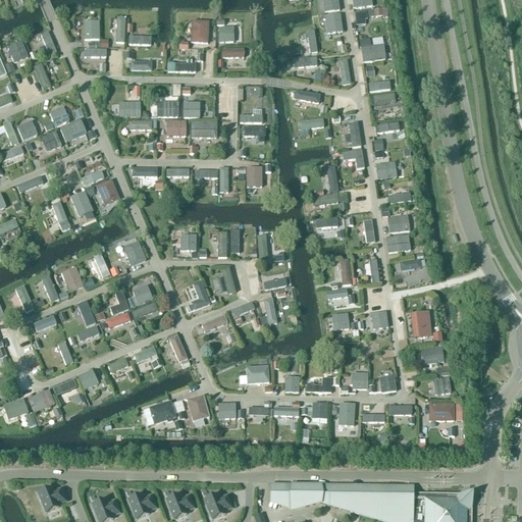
[(323,0),(325,10),(342,8),(340,0),(323,0)]
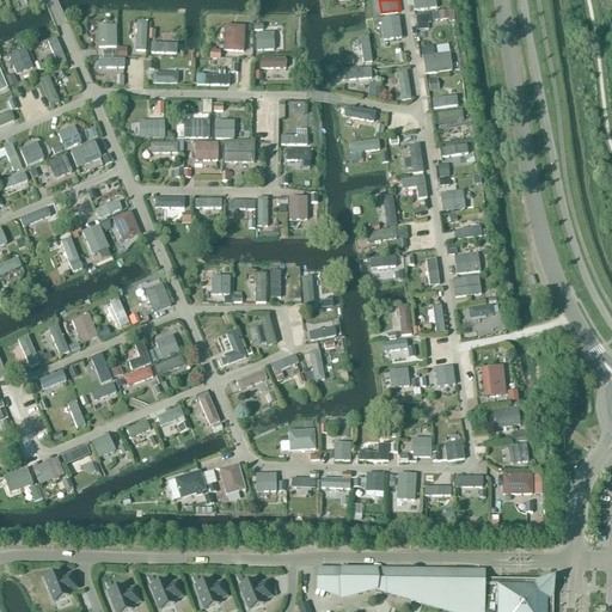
[(440,7),(440,17),(456,16),(456,7),(440,7)]
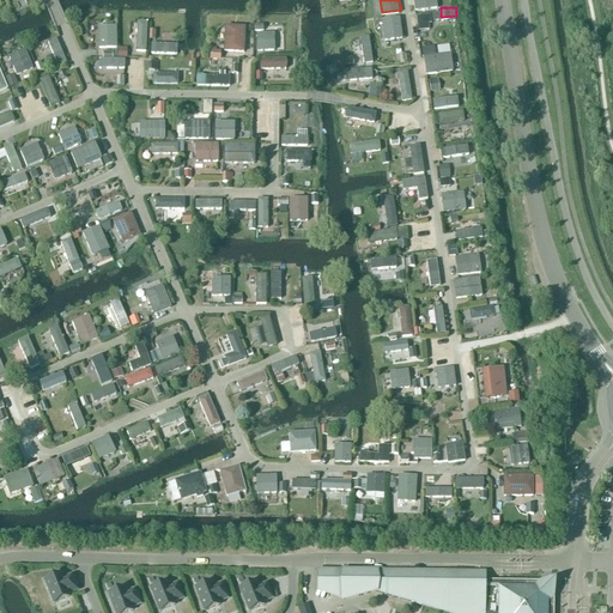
[(419,26),(432,25),(431,11),(419,12),(419,26)]
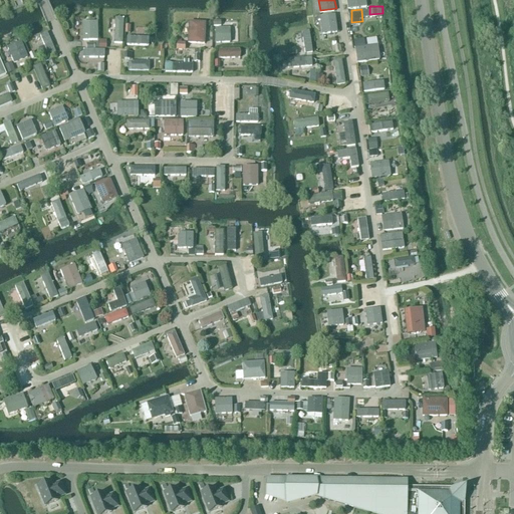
[(124,39),(125,14),(115,14),(114,39),(124,39)]
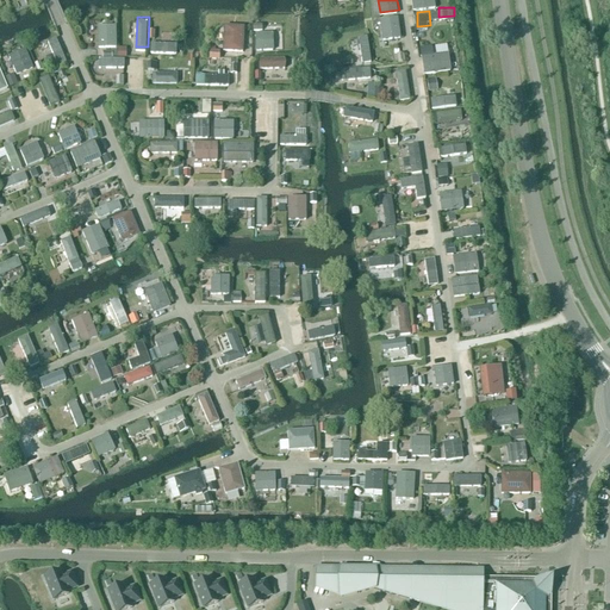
[(408,66),(398,18),(365,24),(374,70),(408,66)]
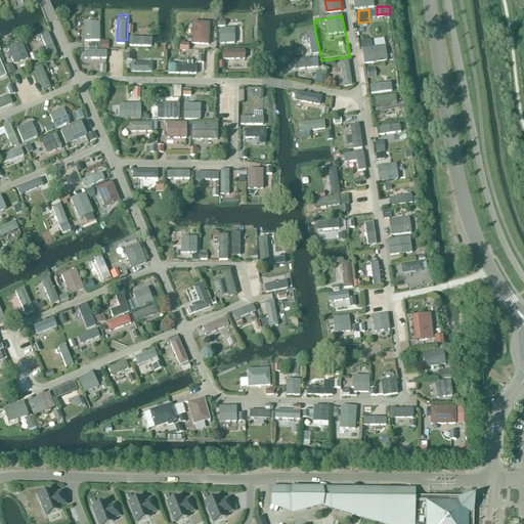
[(85,18),(86,38),(101,38),(101,18),(85,18)]
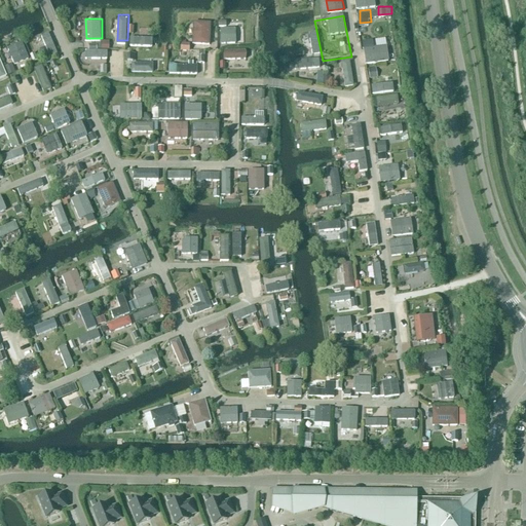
[(212,41),(212,19),(194,19),(193,40),(212,41)]
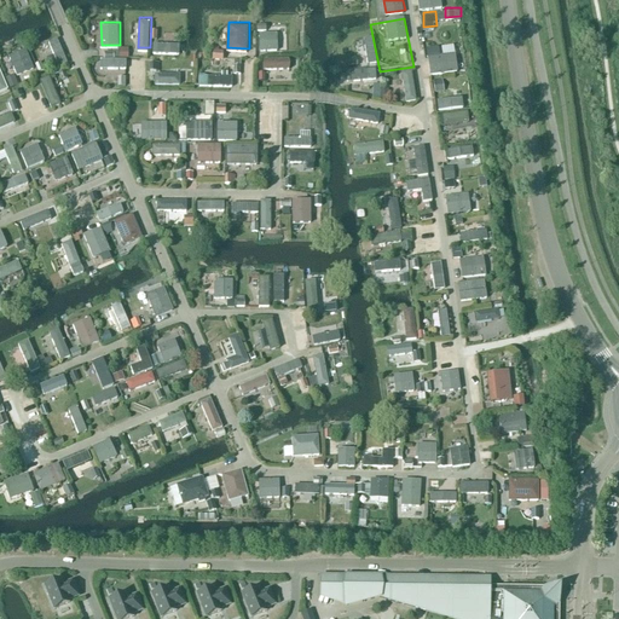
[(260,47),(279,47),(279,29),(260,29),(260,47)]
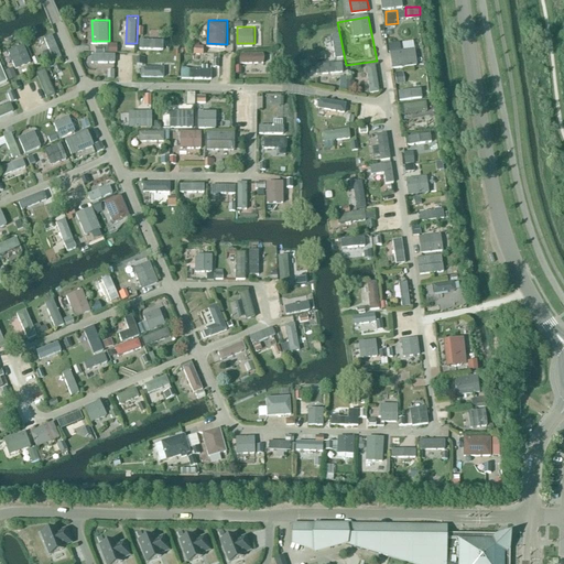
[(53,32),(45,35),(54,58),(63,55),(53,32)]
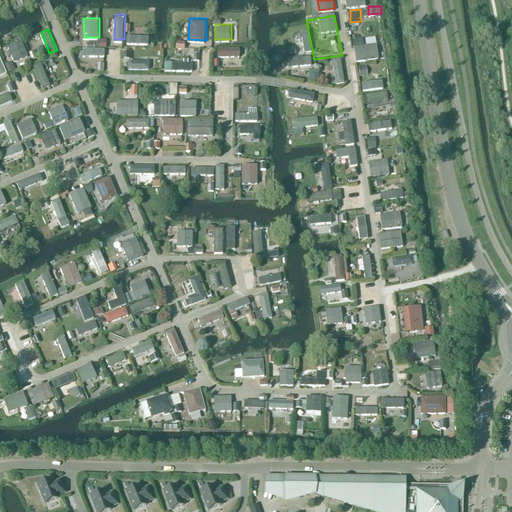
[(127,33),(127,42),(150,42),(150,33),(127,33)]
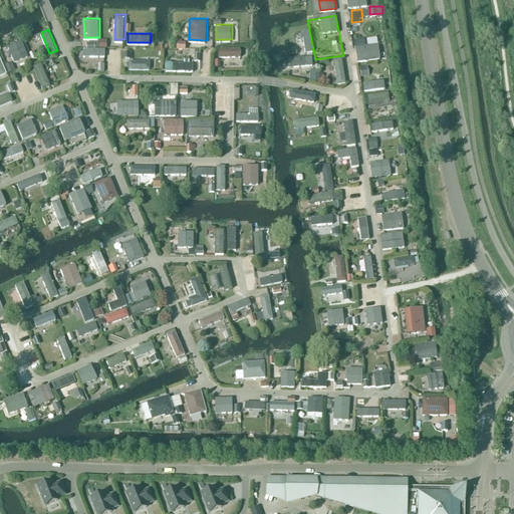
[(358,59),(381,56),(378,34),(355,37),(358,59)]
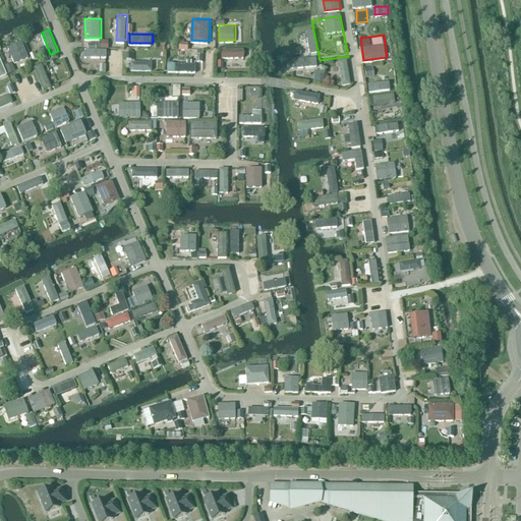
[(180,38),(180,47),(189,48),(189,39),(180,38)]
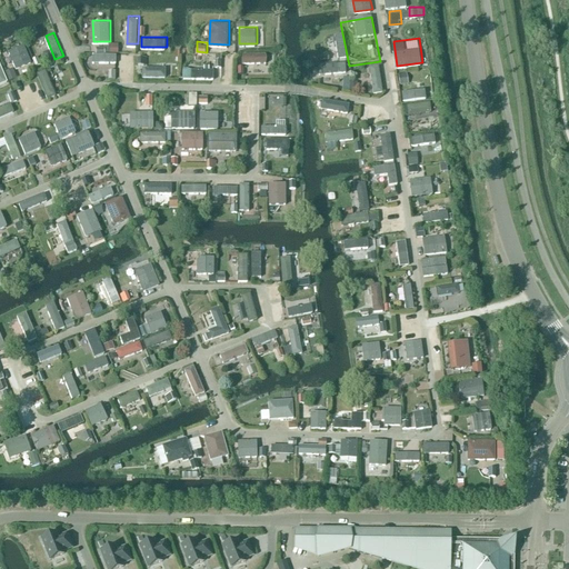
[(16,66),(31,61),(26,42),(10,47),(16,66)]
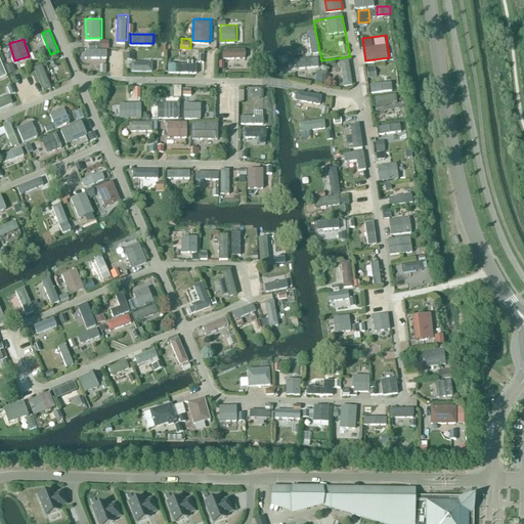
[(224,47),(224,56),(247,55),(247,46),(224,47)]
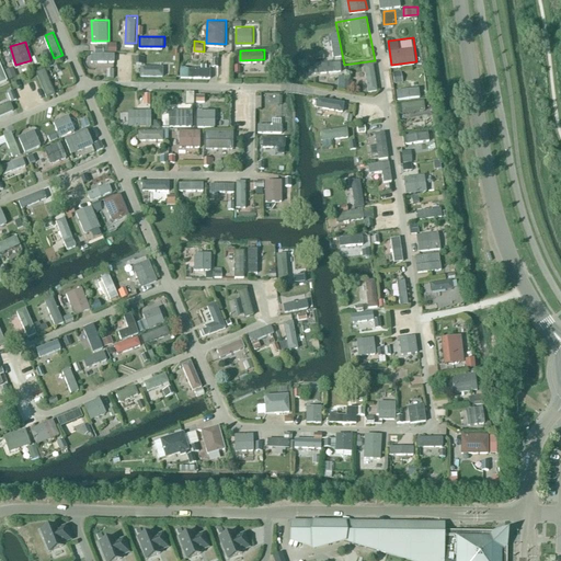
[(115,66),(116,50),(92,50),(91,65),(115,66)]
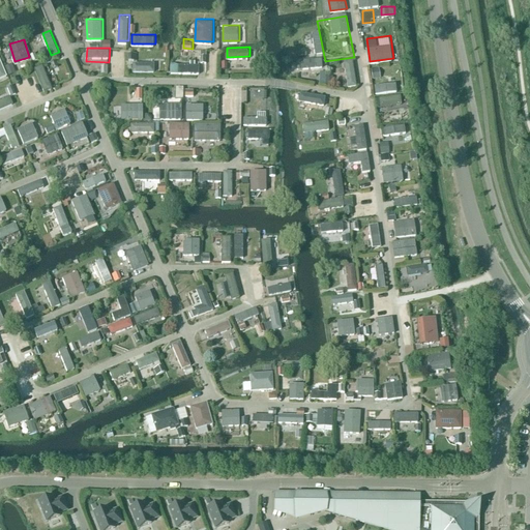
[(155,69),(155,59),(139,59),(138,50),(131,50),(133,70),(155,69)]
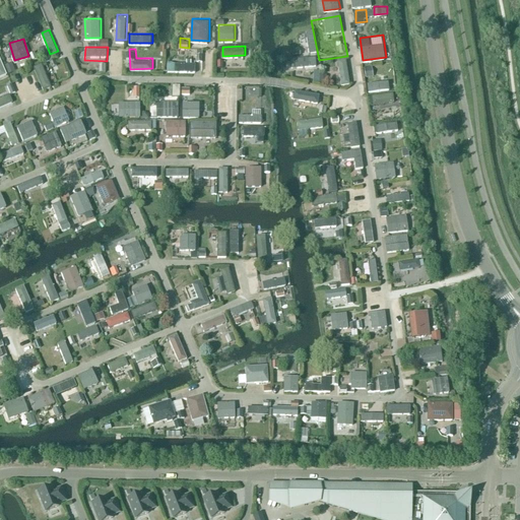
[(291,56),(293,67),(317,66),(317,55),(291,56)]
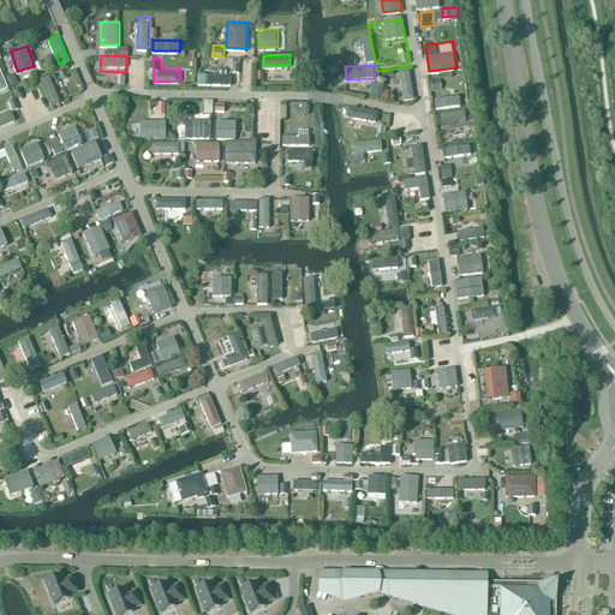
[(405,99),(416,96),(411,67),(400,69),(405,99)]
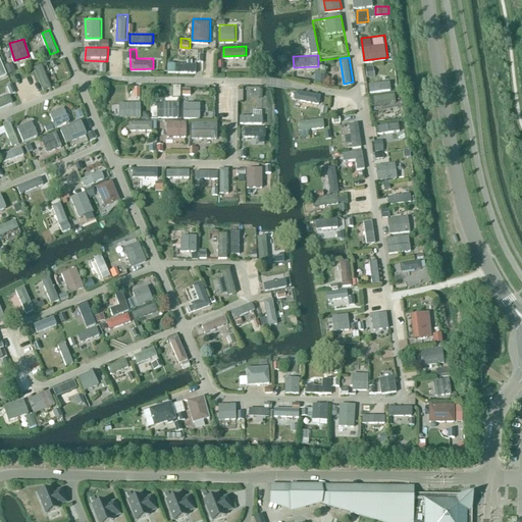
[(10,71),(16,68),(12,59),(6,62),(10,71)]
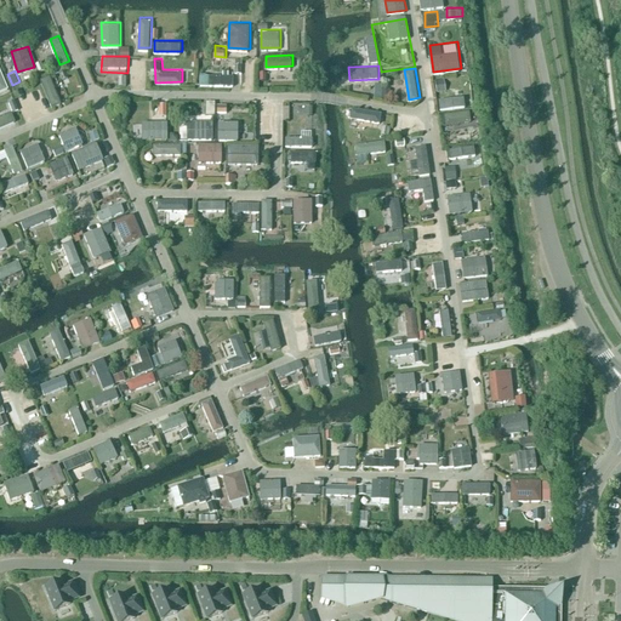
[(200,83),(234,84),(234,73),(200,72),(200,83)]
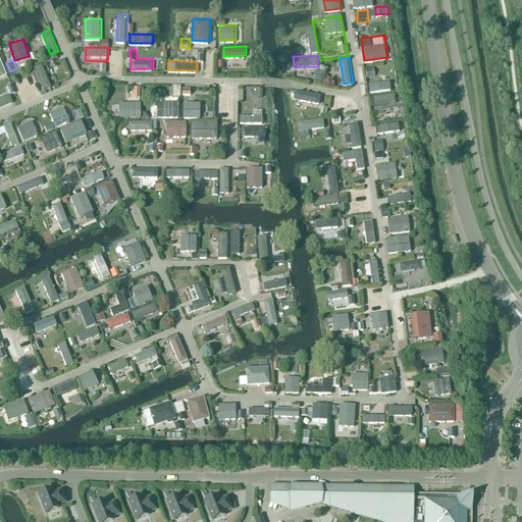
[(366,65),(368,75),(376,73),(373,63),(366,65)]
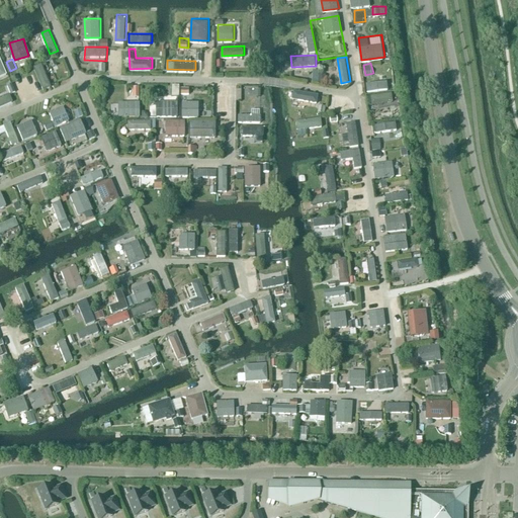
[(34,75),(36,79),(55,71),(52,66),(34,75)]
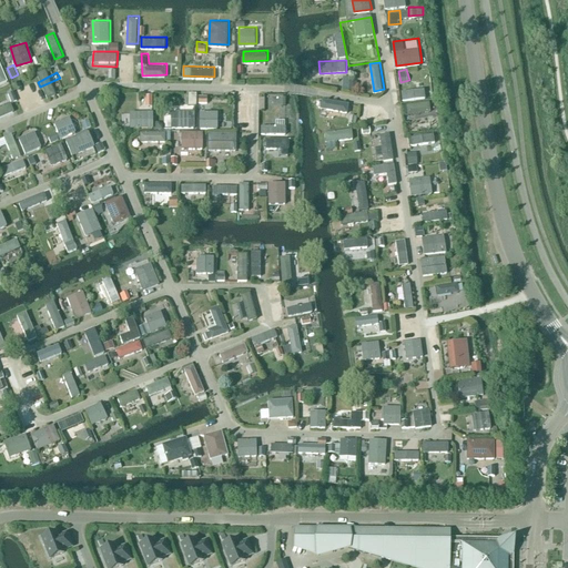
[(345,84),(355,87),(357,79),(346,77),(345,84)]
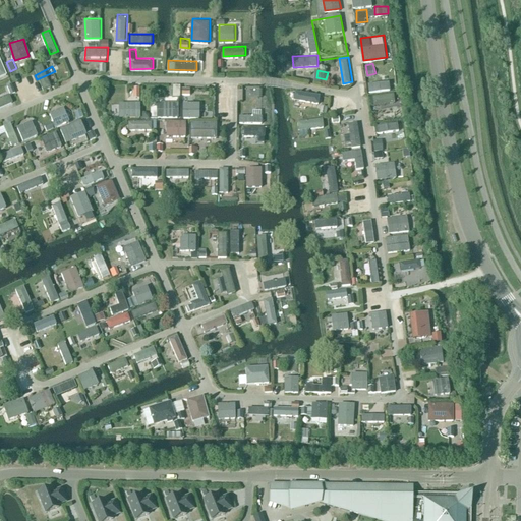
[(389,92),(388,83),(367,85),(368,94),(389,92)]
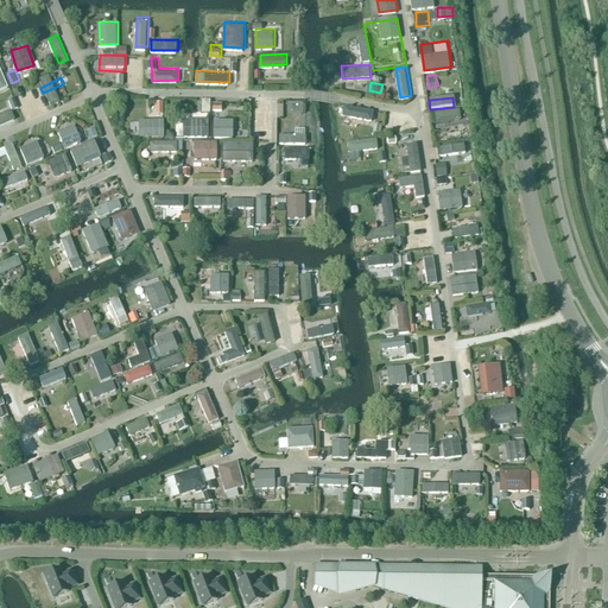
[(11,106),(0,111),(0,121),(16,115),(11,106)]
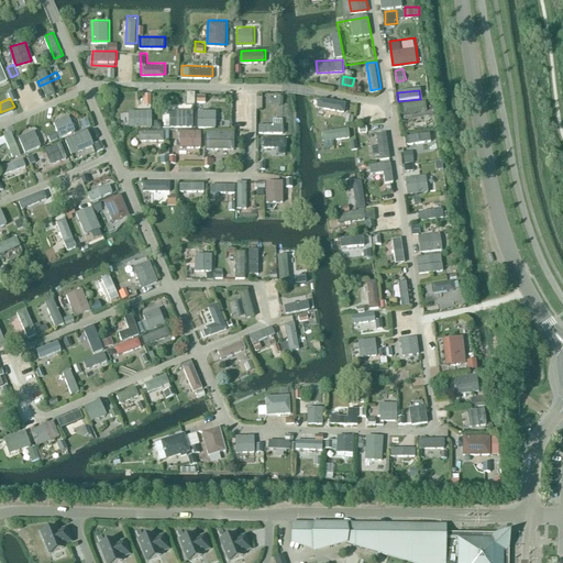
[(170,107),(170,124),(194,124),(195,108),(170,107)]
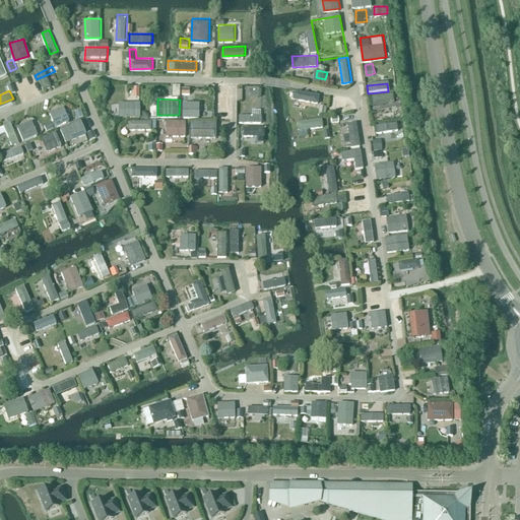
[(141,115),(141,100),(118,100),(119,115),(141,115)]
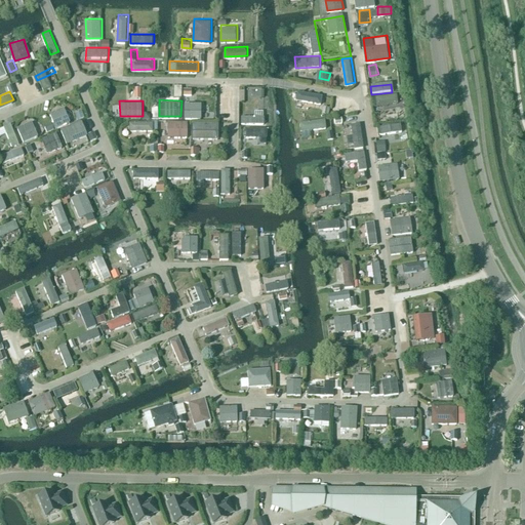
[(202,101),(186,101),(185,116),(202,117),(202,101)]
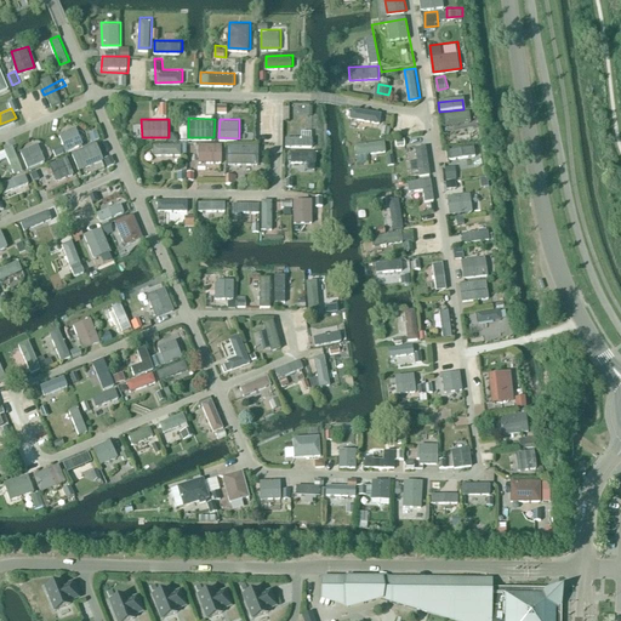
[(77,124),(60,131),(67,148),(85,141),(77,124)]
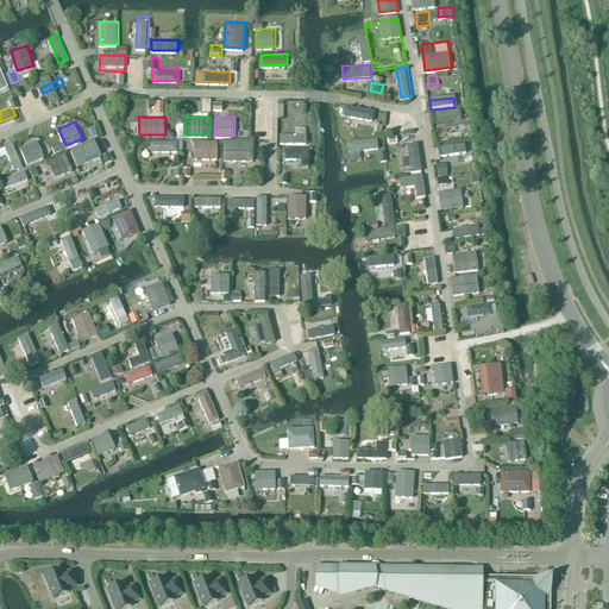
[(281,132),(281,142),(307,142),(307,125),(296,125),(296,132),(281,132)]
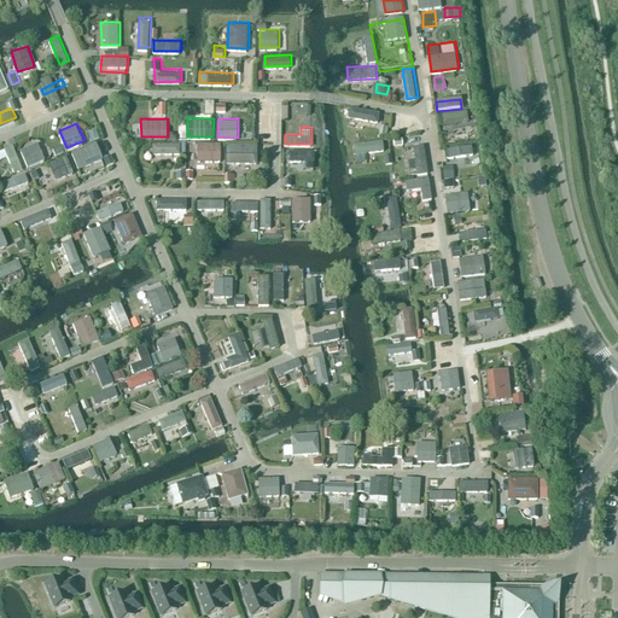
[(39,139),(21,147),(29,165),(47,157),(39,139)]
